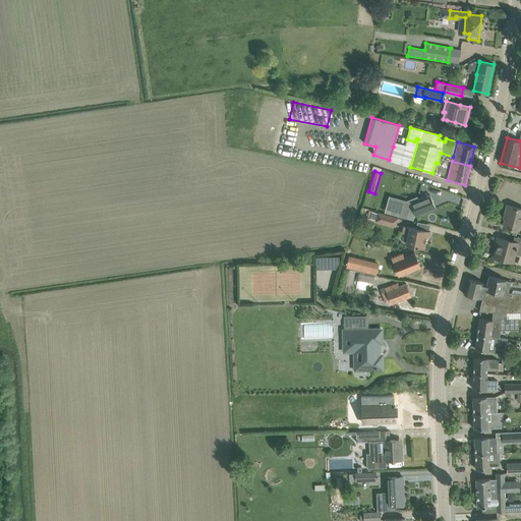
[(414,197),(410,199),(416,215),(435,208),(429,194),(415,200),(414,197)]
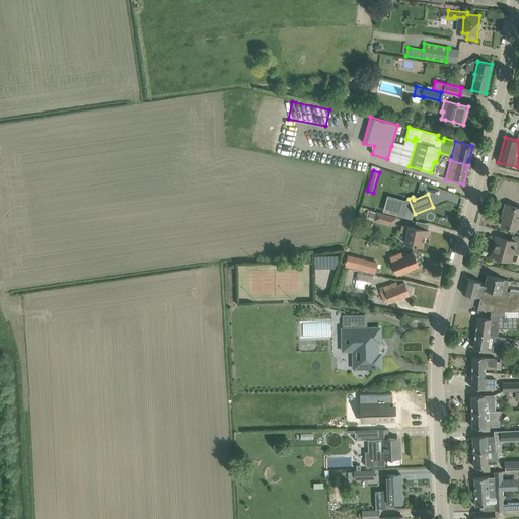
[(518,208),(506,205),(504,211),(506,212),(502,226),(511,228),(516,229),(518,218),(518,217),(518,208)]
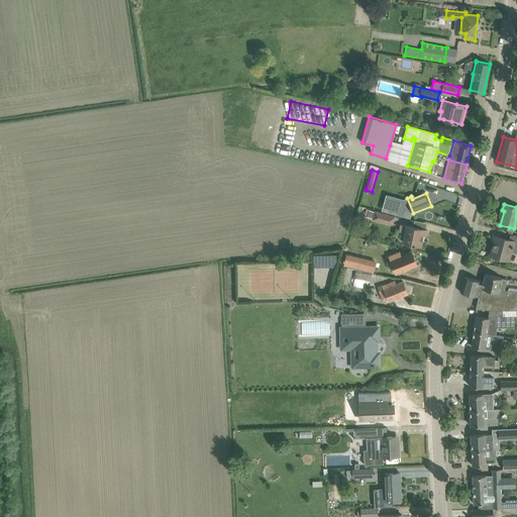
[(376,211),(374,219),(393,224),(395,217),(376,211)]
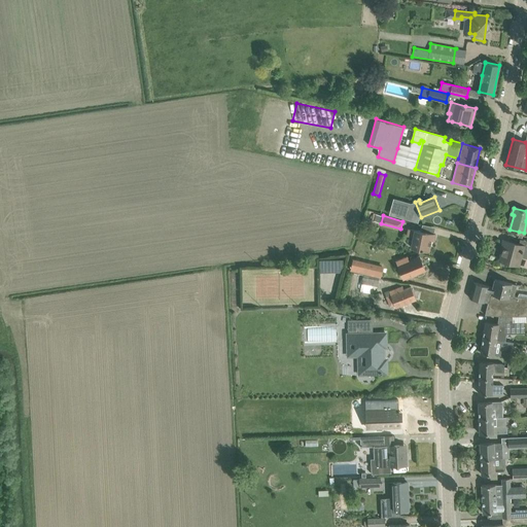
[(409,229),(407,236),(413,237),(411,247),(429,250),(431,237),(434,237),(435,234),(425,232),(409,229)]
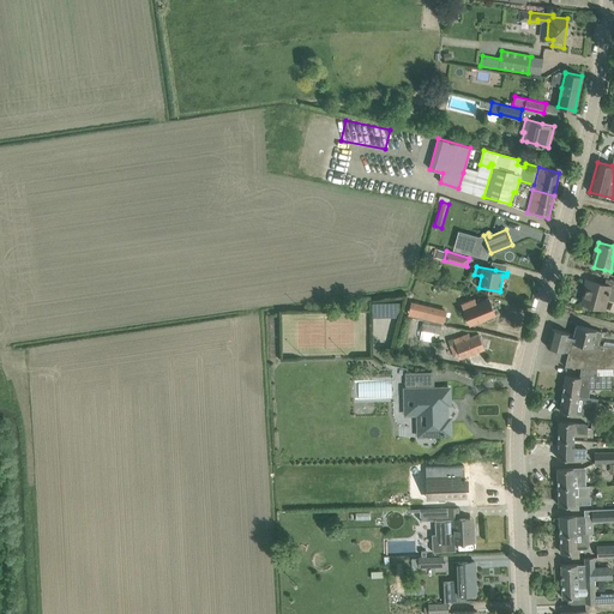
[(609,287),(603,284),(588,281),(585,290),(582,302),(594,306),(606,308),(608,300),(613,301),(613,287),(609,287)]
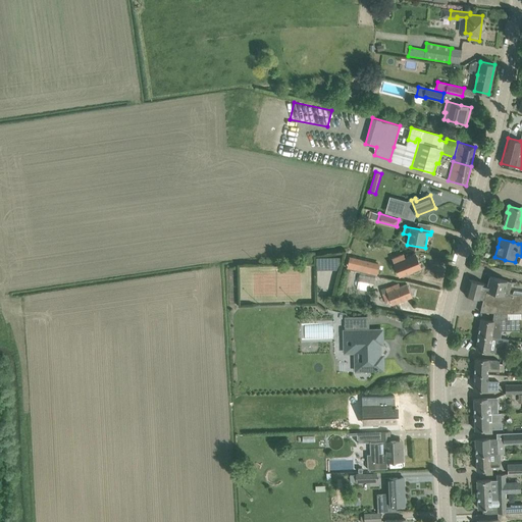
[(350,254),(347,267),(376,274),(379,261),(350,254)]
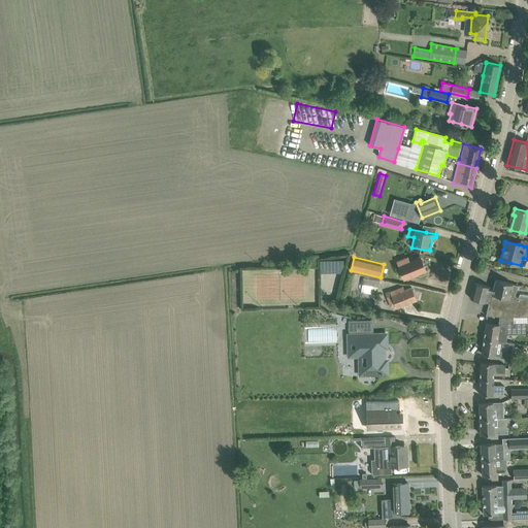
[(407,258),(397,262),(404,279),(425,271),(420,257),(408,261),(407,258)]
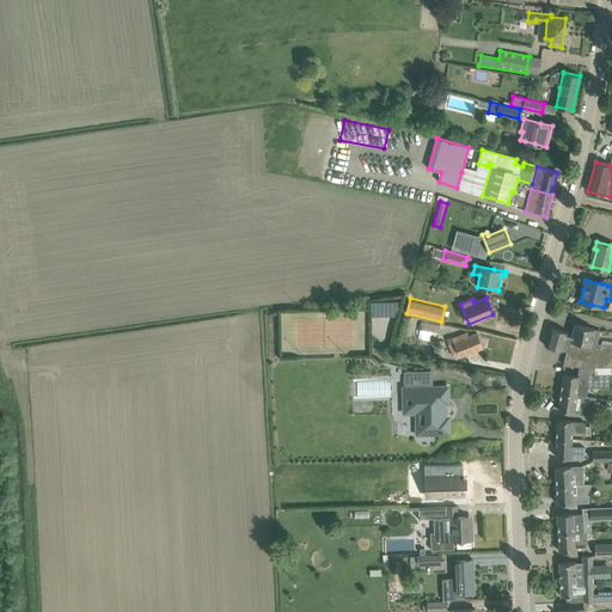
[(398,300),(371,301),(371,317),(398,316),(398,300)]
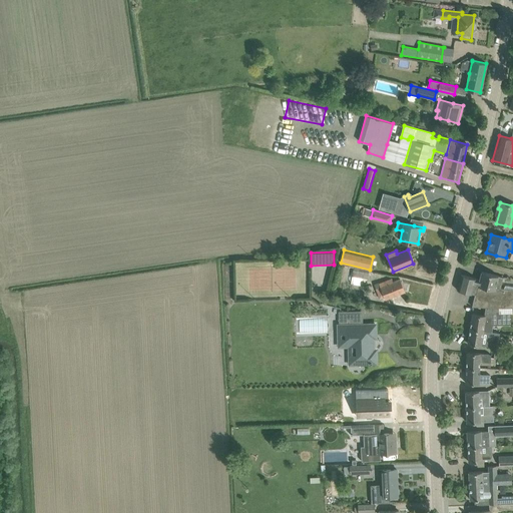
[(353,268),(350,284),(366,286),(368,271),(353,268)]
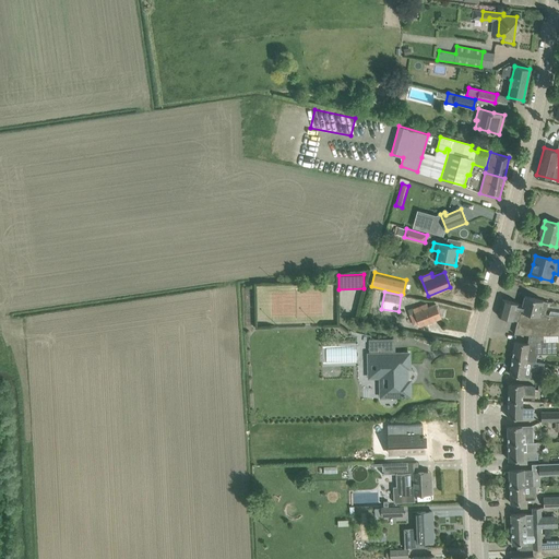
[(558,316),(545,313),(548,304),(540,301),(542,300),(524,296),(522,305),(502,299),(498,316),(518,321),(514,334),(525,334),(531,335),(542,336),(558,335),(558,316)]
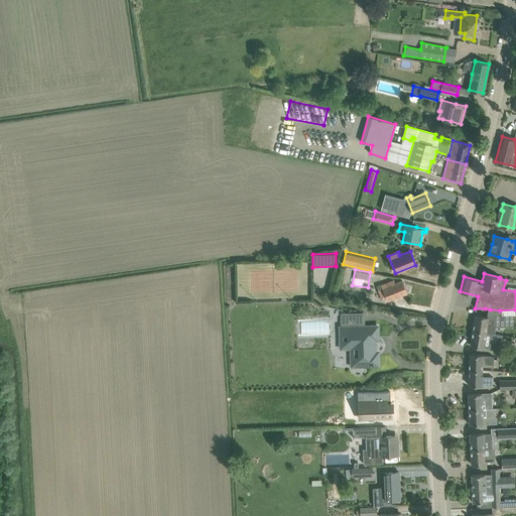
[(383,287),(378,289),(382,299),(387,297),(388,300),(407,293),(402,280),(395,283),(394,280),(382,284),(383,286),(383,287)]
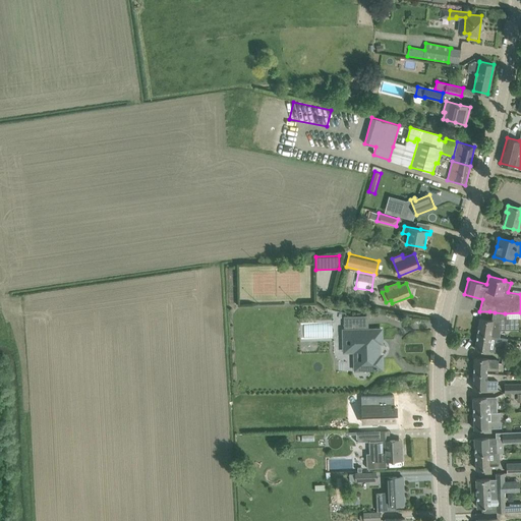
[(519,330),(518,319),(505,319),(505,313),(495,312),(493,321),(479,319),(477,333),(490,335),(490,336),(498,337),(500,330),(519,330)]
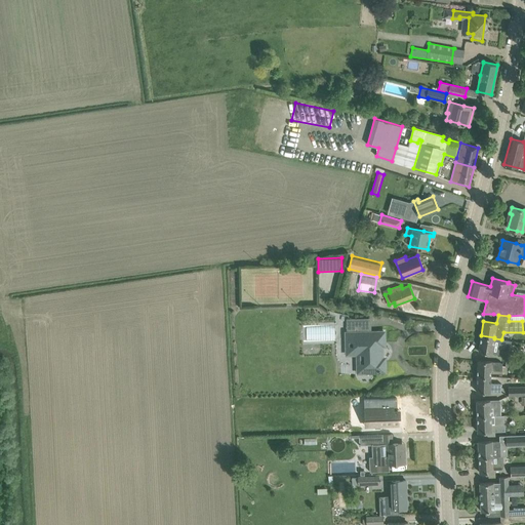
[(348,332),(346,333),(347,354),(363,354),(363,372),(386,371),(385,358),(381,358),(381,346),(385,346),(385,332),(358,332),(358,319),(347,319),(348,332)]
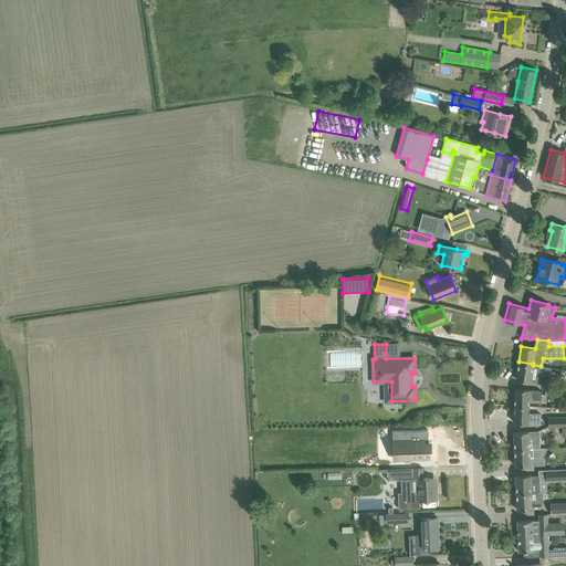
[(533,365),(533,364),(519,362),(515,378),(526,380),(531,380),(540,381),(549,378),(551,367),(541,366),(533,365)]
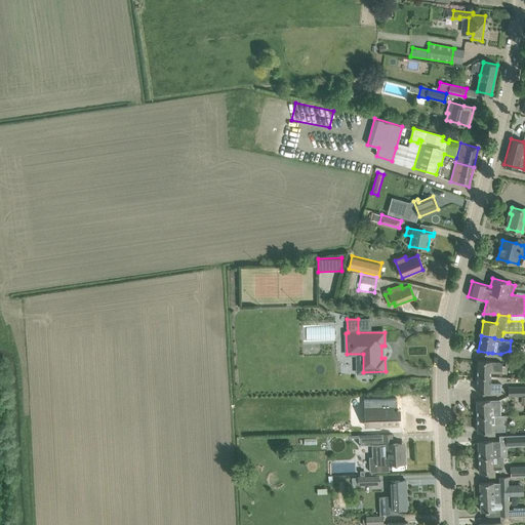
[(521,368),(522,359),(507,357),(506,366),(521,368)]
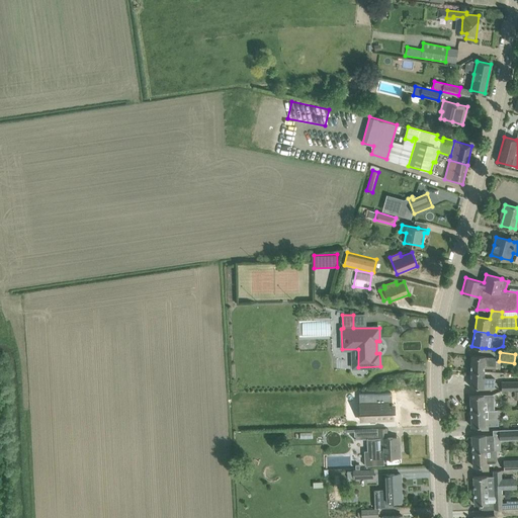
[(493,365),(493,362),(493,357),(485,356),(470,356),(470,371),(484,371),(485,365),(493,365)]
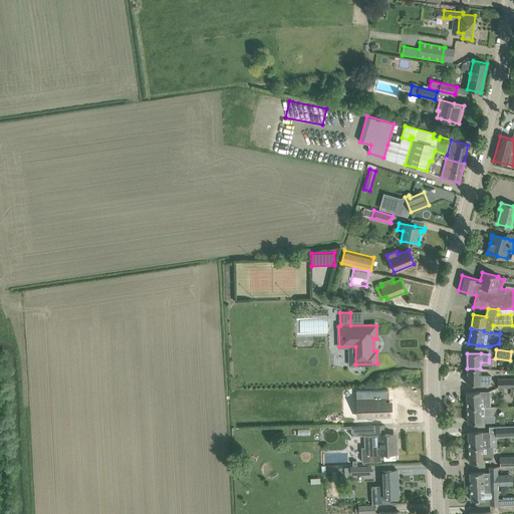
[(480,374),(480,368),(467,368),(466,383),(480,383),(490,383),(491,375),(480,374)]
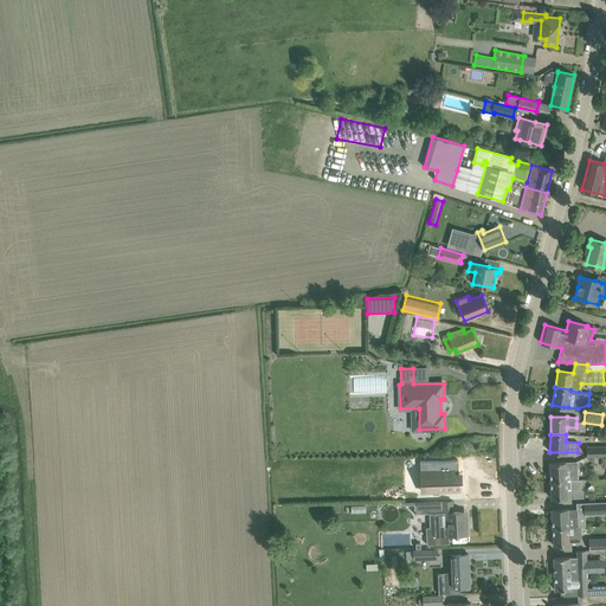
[(585,456),(605,456),(604,446),(584,447),(585,456)]
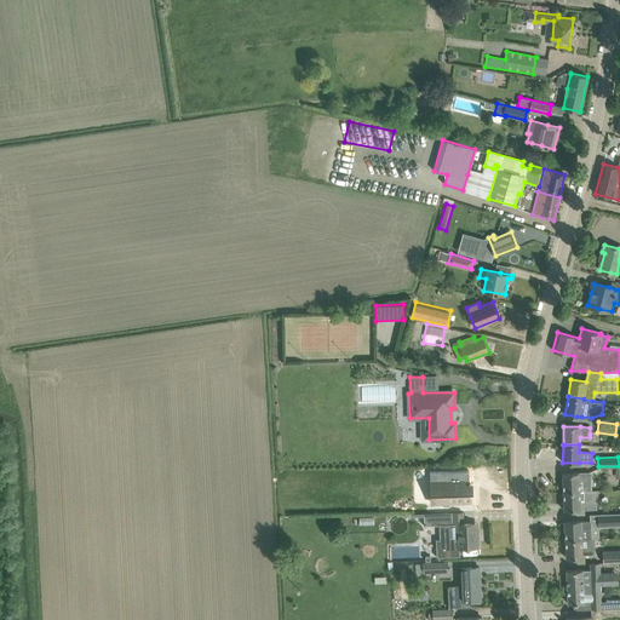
[(464,486),(464,472),(430,474),(430,484),(435,484),(436,505),(442,505),(442,506),(449,506),(449,505),(472,504),(471,486),(464,486)]
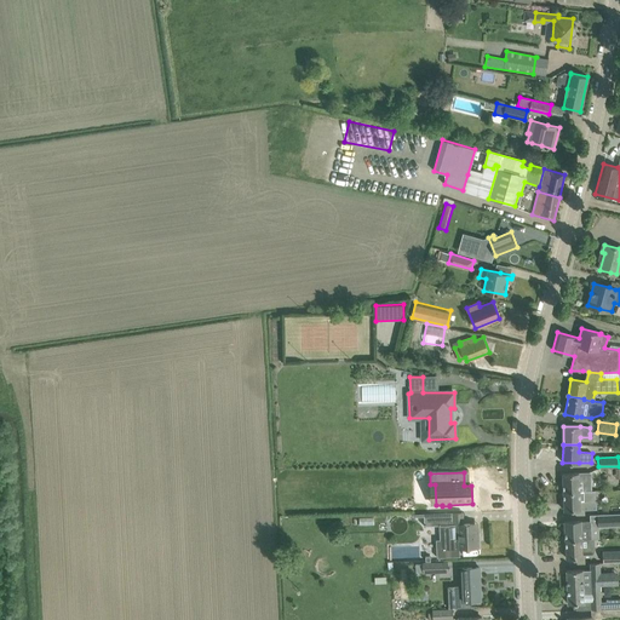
[(579,472),(562,474),(563,492),(579,492),(591,491),(590,480),(587,480),(587,472),(579,474),(579,472)]
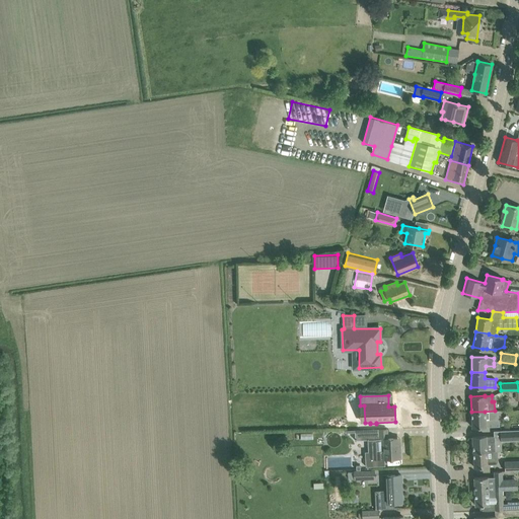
[(485,412),(471,412),(472,427),(486,427),(486,426),(494,426),(499,426),(499,421),(497,420),(497,411),(495,411),(485,412)]
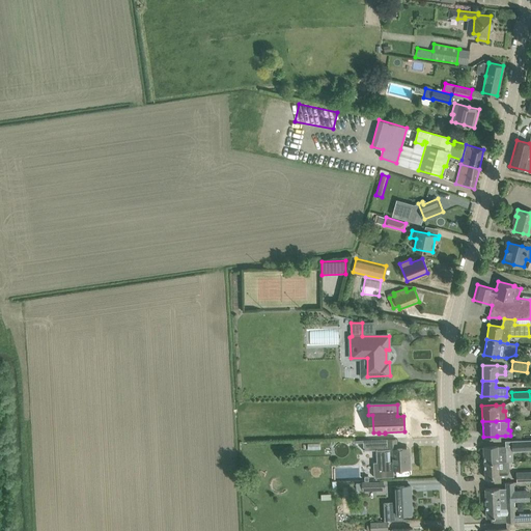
[(363,442),(363,450),(390,448),(389,439),(353,440),(353,442),(363,442)]
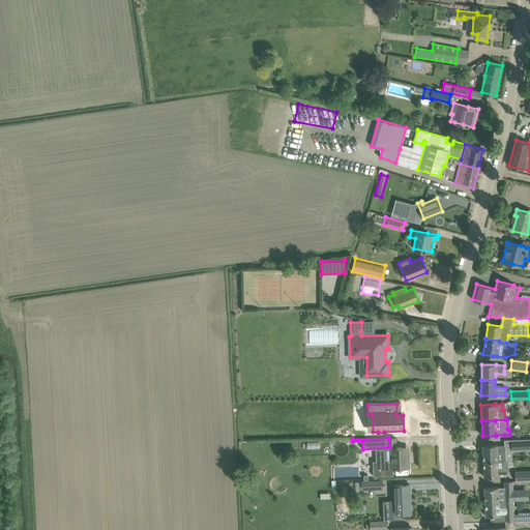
[(529,438),(510,440),(511,450),(529,448),(529,438)]
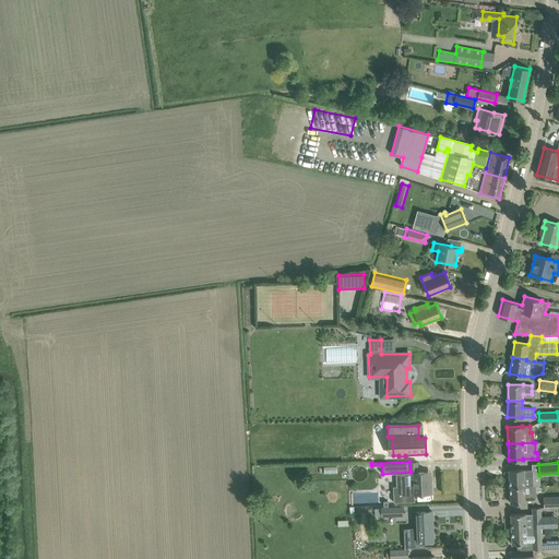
[(533,485),(533,475),(533,470),(523,470),(520,470),(509,470),(510,486),(524,486),(524,485),(533,485)]
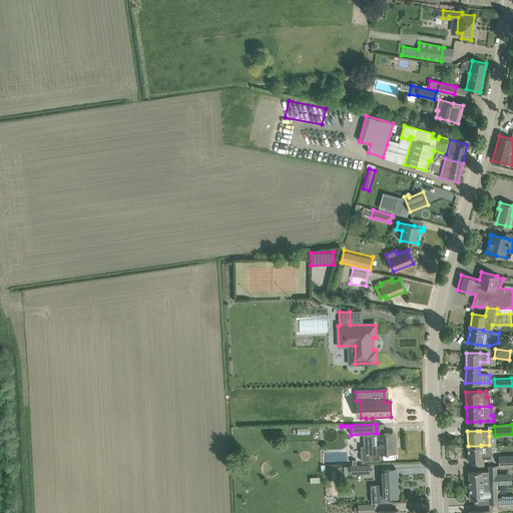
[(396,453),(395,445),(393,445),(392,433),(370,434),(370,447),(361,447),(362,461),(380,460),(380,453),(396,453)]
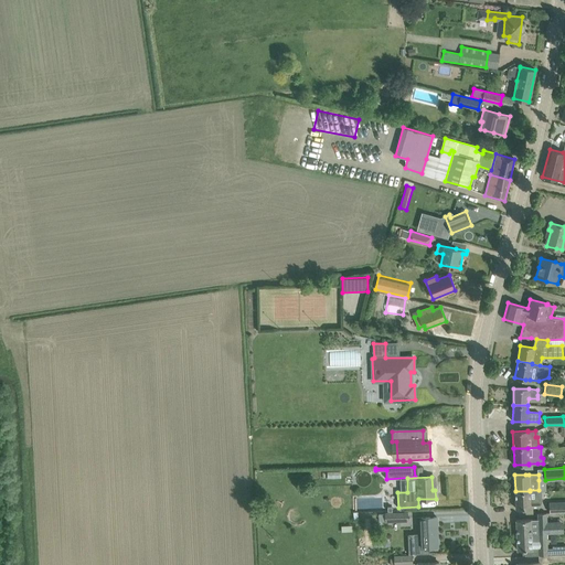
[(530,491),(515,491),(515,508),(526,508),(531,508),(540,508),(540,501),(531,501),(530,491)]
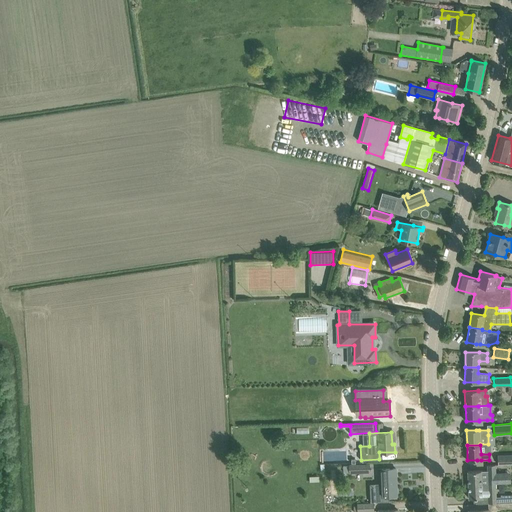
[(498,464),(511,463),(511,452),(497,454),(498,464)]
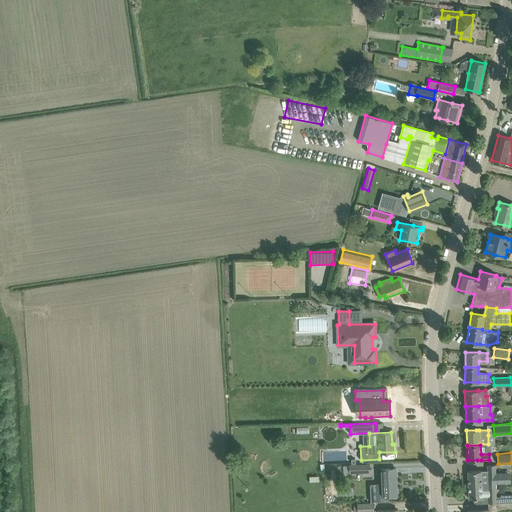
[(348,465),(349,472),(369,471),(369,464),(348,465)]
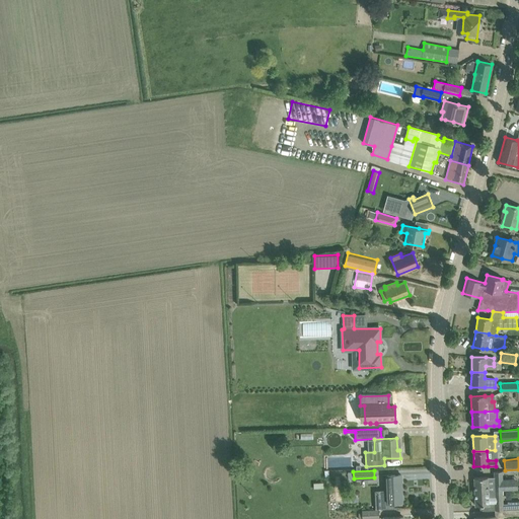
[(383,491),(374,491),(375,509),(394,508),(394,503),(402,503),(401,474),(391,475),(382,475),(383,486),(383,491)]
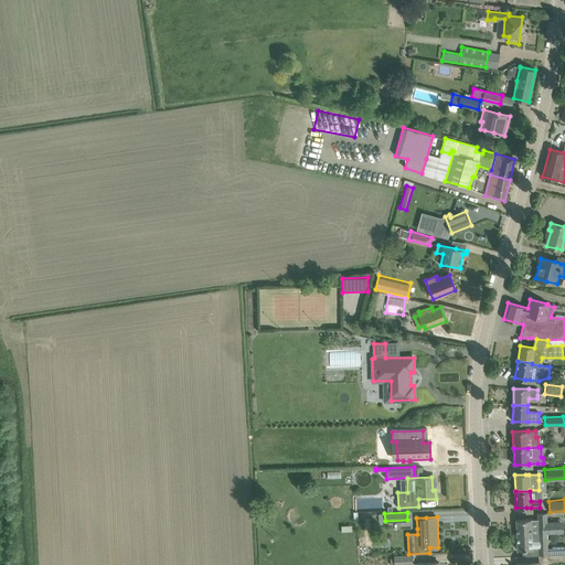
[(528,520),(516,520),(516,535),(547,534),(547,533),(560,533),(558,526),(558,522),(547,522),(546,519),(531,520),(528,520)]
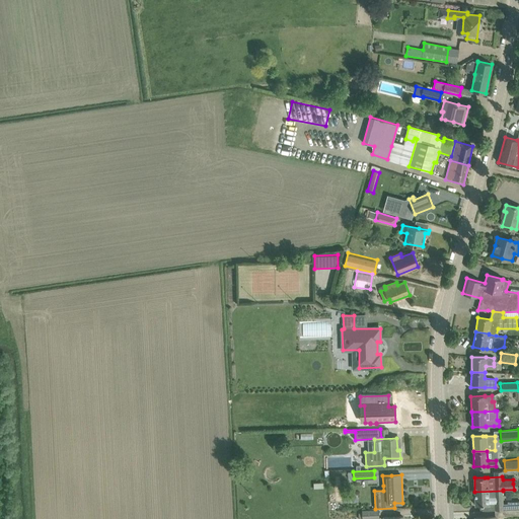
[(503,491),(474,492),(475,505),(489,505),(489,510),(495,510),(494,497),(503,496),(503,491)]
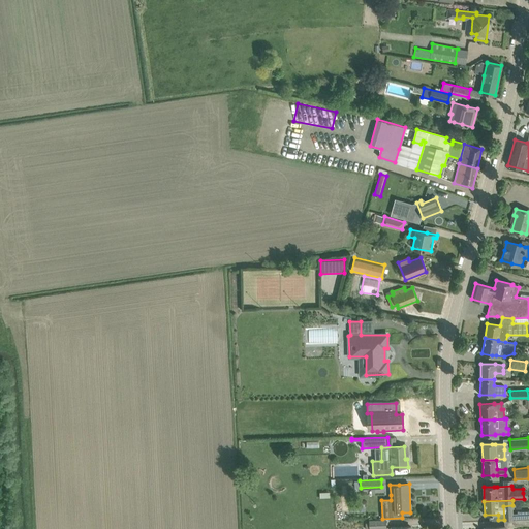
[(518,514),(512,514),(512,519),(512,520),(528,519),(528,510),(518,511),(518,514)]
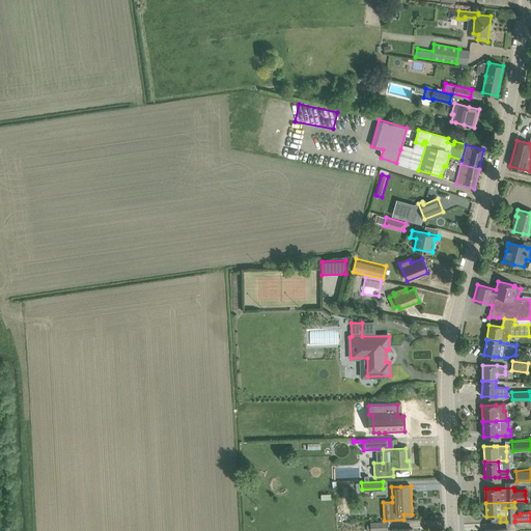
[(387,522),(370,523),(370,530),(388,530),(387,522)]
